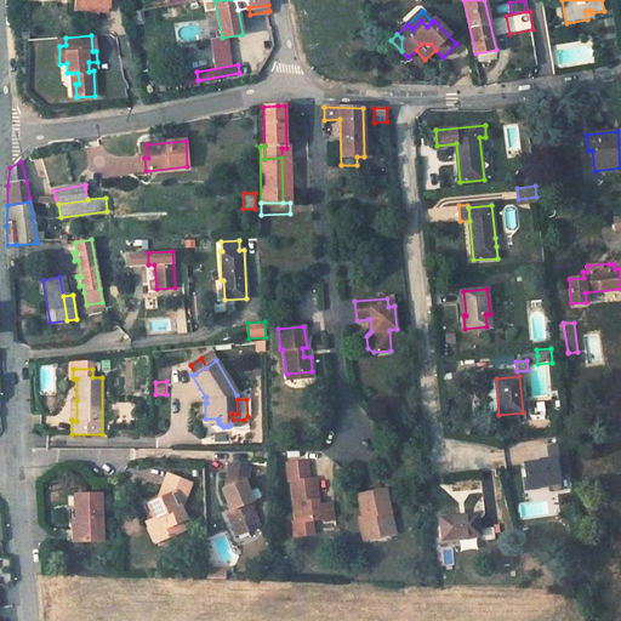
[(567,444),(547,446),(550,460),(523,463),(527,488),(547,484),(559,483),(558,474),(570,472),(567,444)]
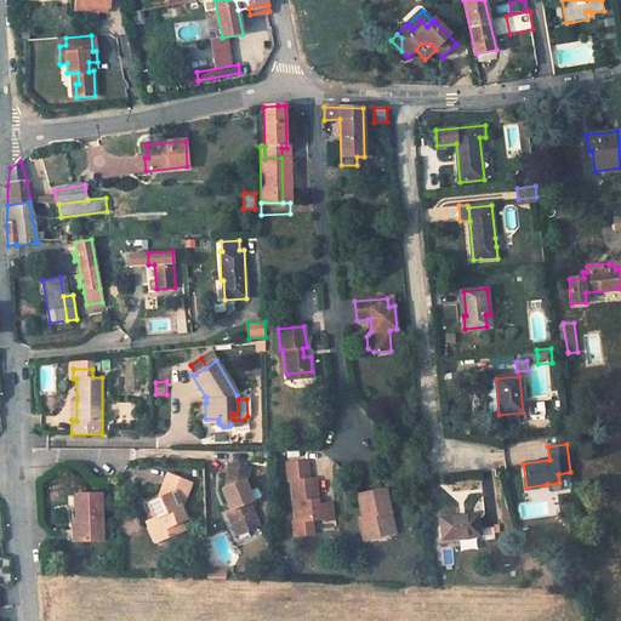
[(307,462),(288,465),(289,482),(291,482),(294,512),(298,512),(298,522),(295,522),(291,522),(292,536),(313,534),(311,520),(322,519),(322,520),(332,520),(330,503),(320,505),(317,505),(317,500),(314,478),(308,479),(307,462)]
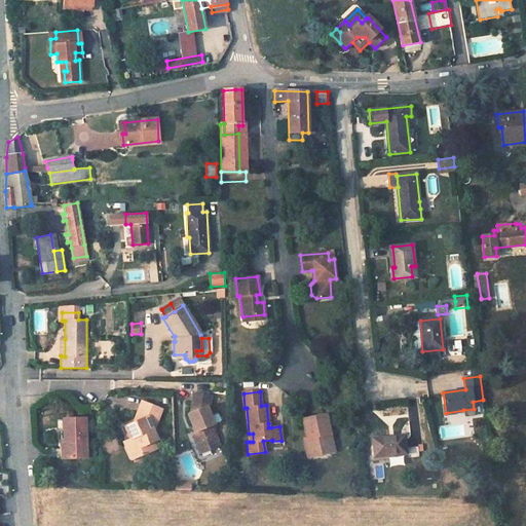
[(211,396),(193,393),(190,414),(188,414),(196,436),(193,437),(198,449),(205,445),(211,450),(220,446),(214,429),(216,428),(208,407),(209,407),(211,396)]
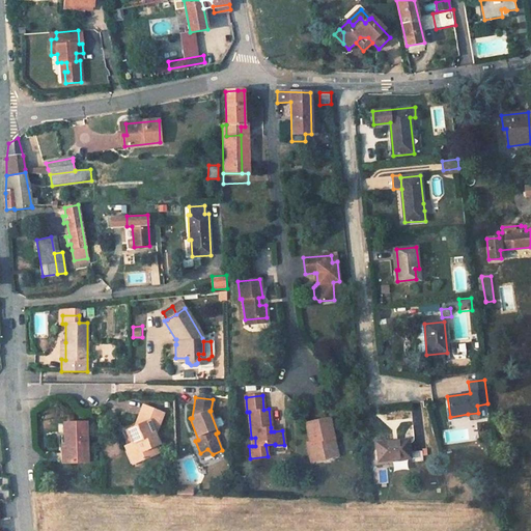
[(141,423),(126,430),(129,437),(132,439),(133,443),(128,445),(135,464),(145,459),(142,451),(155,446),(159,444),(154,431),(157,430),(163,414),(143,404),(137,419),(139,420),(141,423)]
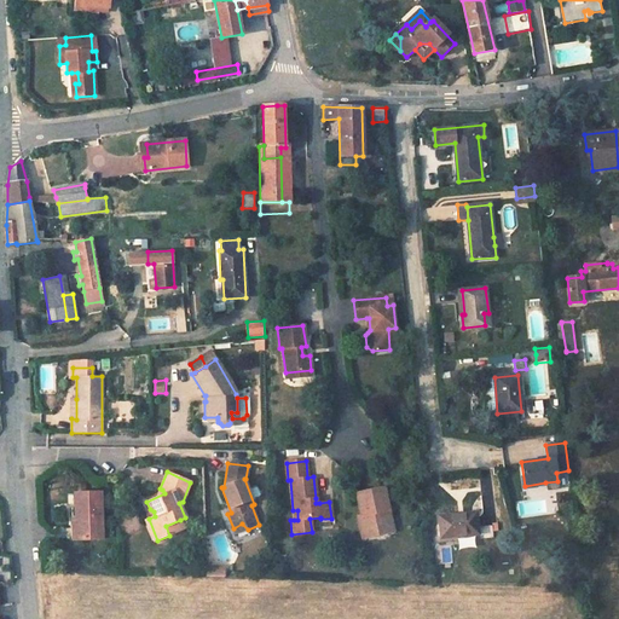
[(389,522),(385,504),(388,504),(382,482),(354,491),(362,512),(357,513),(364,534),(380,530),(379,526),(389,522)]
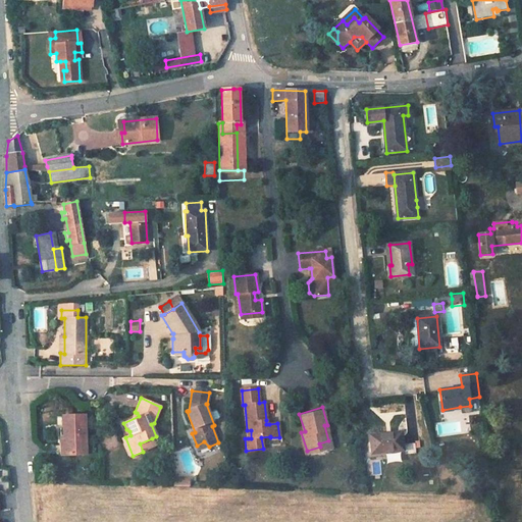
[(85,416),(62,416),(62,437),(65,436),(66,455),(86,455),(85,416)]
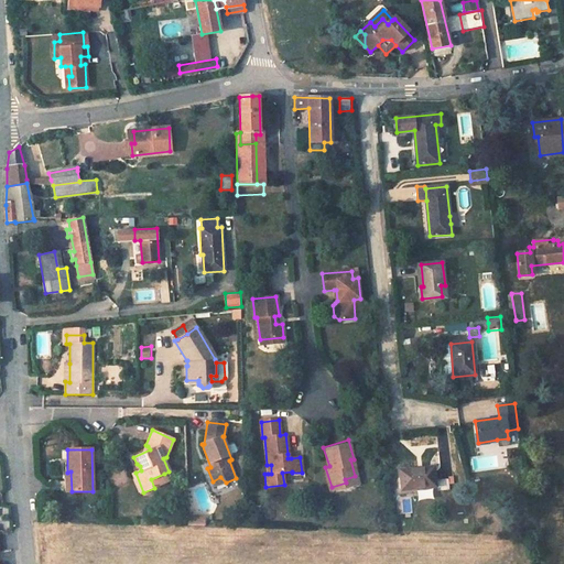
[(433,467),(400,470),(402,489),(435,486),(433,467)]
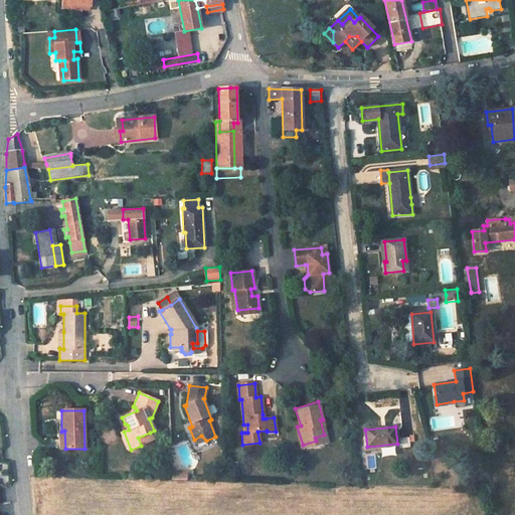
[(124,432),(120,433),(128,451),(131,450),(124,432)]
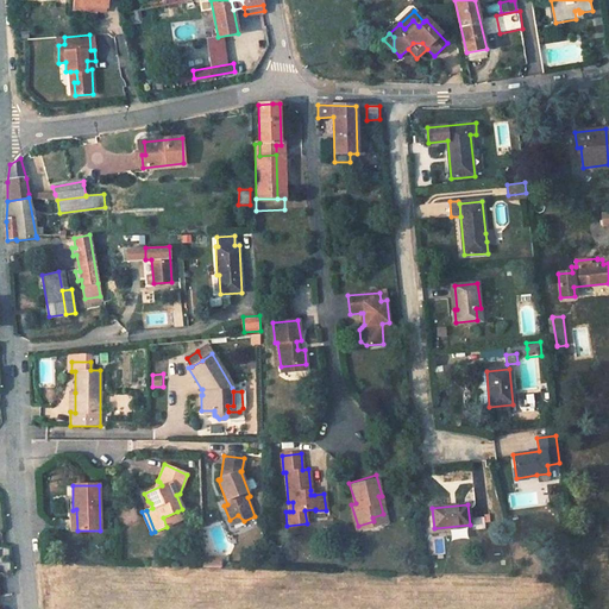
[(177,512),(163,518),(167,527),(181,520),(177,512)]
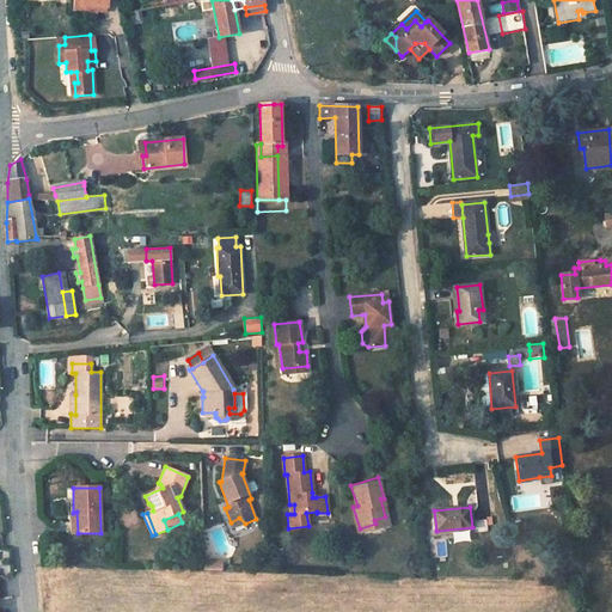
[(239,518),(231,522),(233,528),(245,524),(239,518)]
